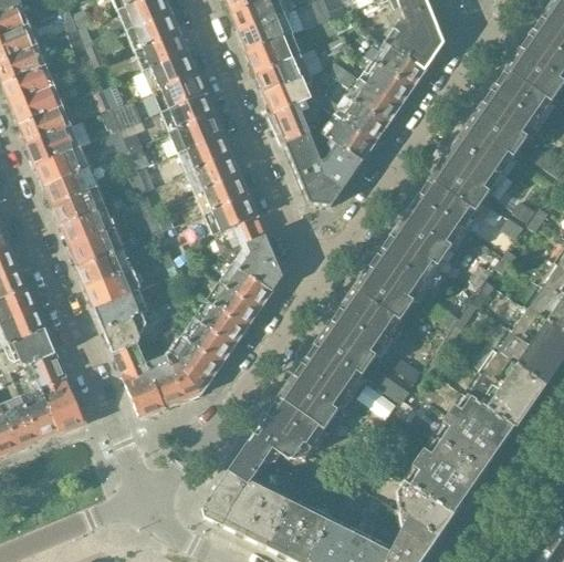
[(0,0),(0,11),(19,3),(21,2),(20,0),(0,0)]
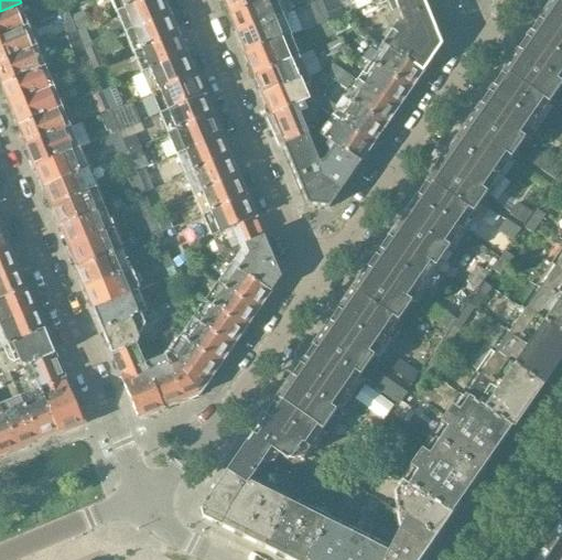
[(61,0),(52,4),(55,11),(64,8),(61,0)]
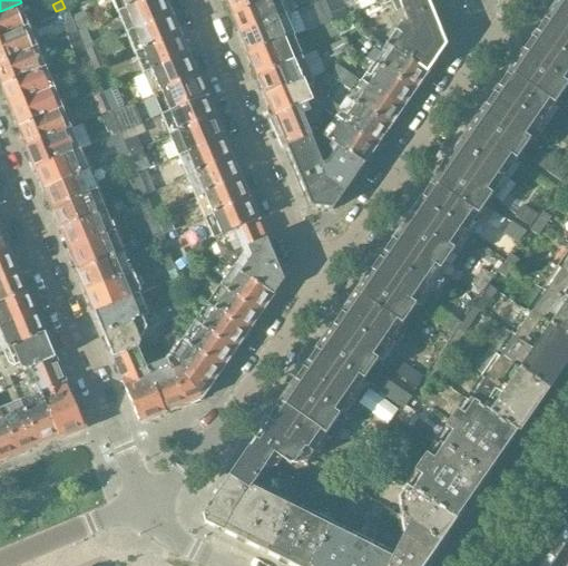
[(113,0),(117,11),(144,0),(113,0)]
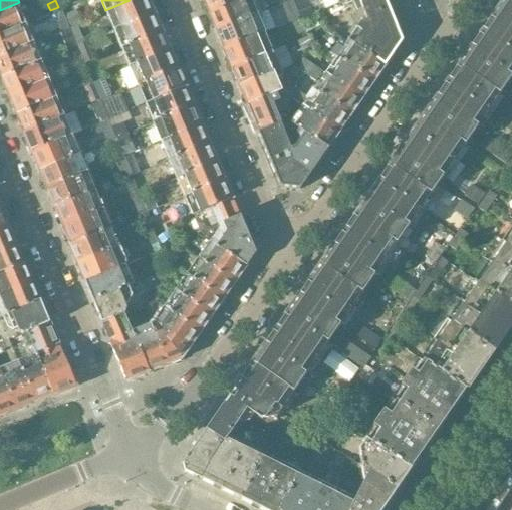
[(156,11),(151,0),(130,0),(105,10),(113,29),(156,11)]
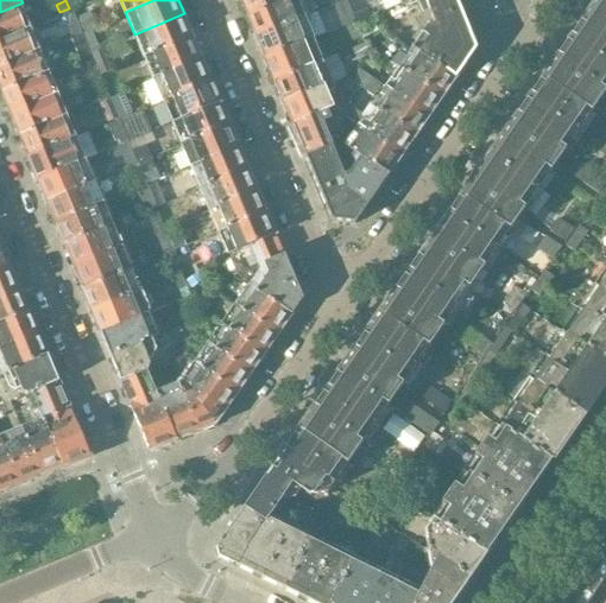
[(242,0),(248,12),(277,0),(242,0)]
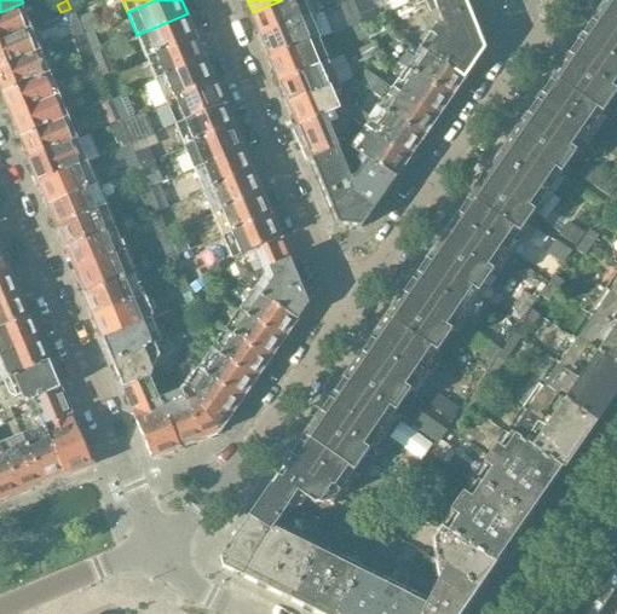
[(312,15),(306,0),(282,0),(253,12),(261,35),(312,15)]
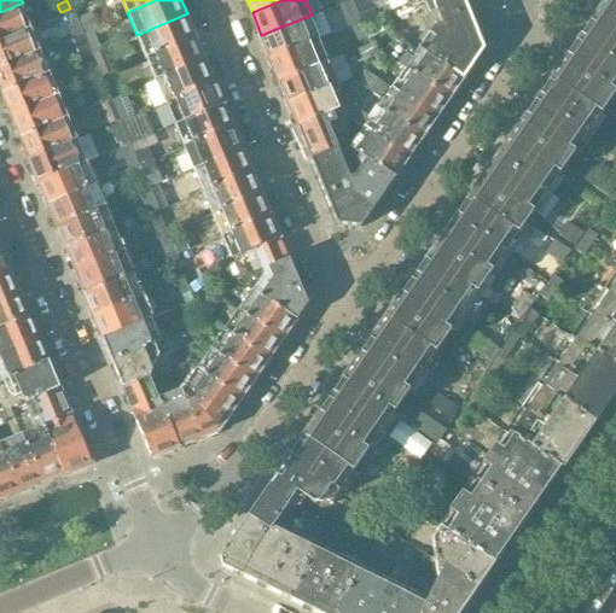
[(349,0),(341,4),(350,24),(364,19),(356,0),(349,0)]
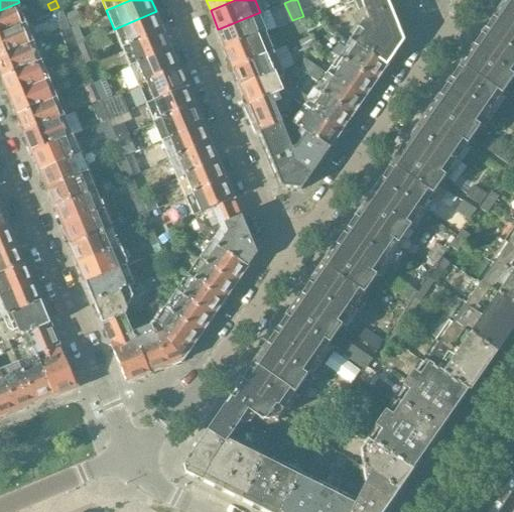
[(312,11),(308,0),(298,0),(304,14),(312,11)]
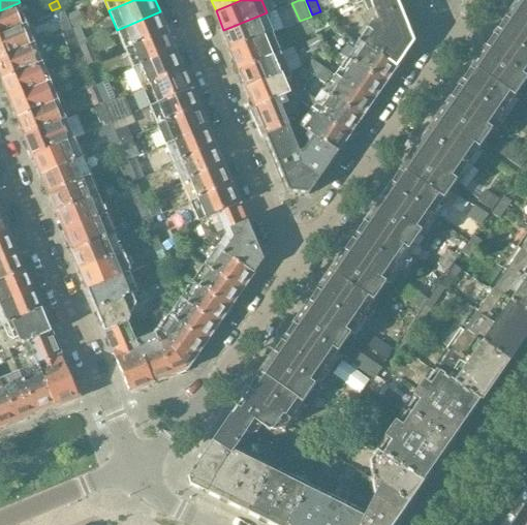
[(415,40),(398,0),(371,0),(378,16),(373,18),(358,17),(347,31),(359,39),(397,66),(415,40)]
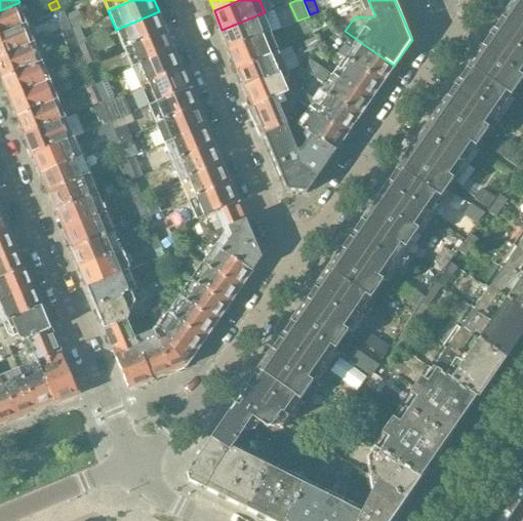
[(514,0),(493,31),(522,51),(522,0),(514,0)]
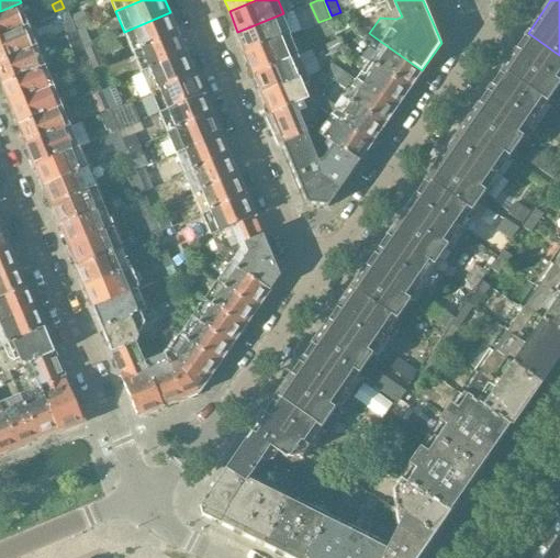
[(0,35),(28,24),(19,3),(0,11),(0,35)]
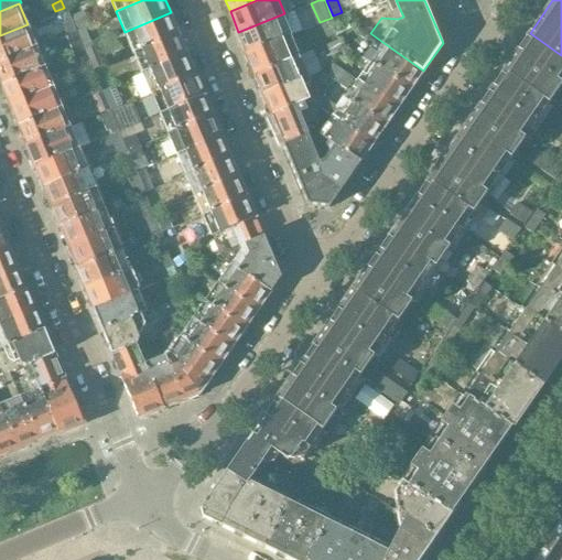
[(71,7),(60,11),(63,20),(74,15),(73,12),(71,7)]
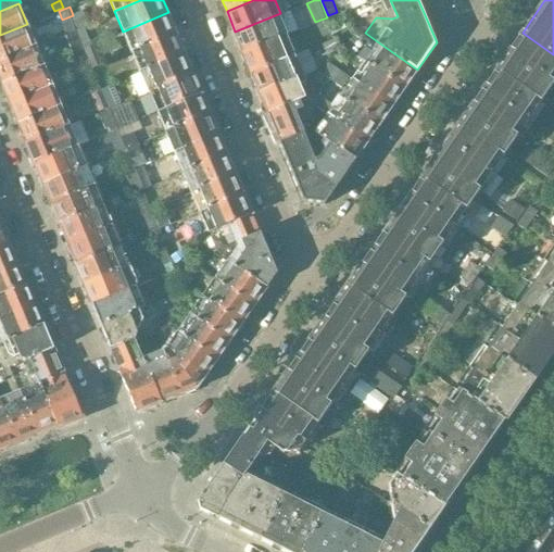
[(84,8),(72,12),(73,15),(77,27),(86,24),(90,22),(84,8)]
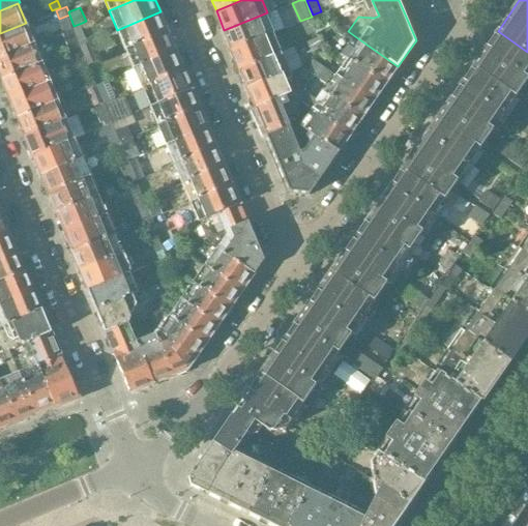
[(169,31),(160,11),(117,30),(125,49),(169,31)]
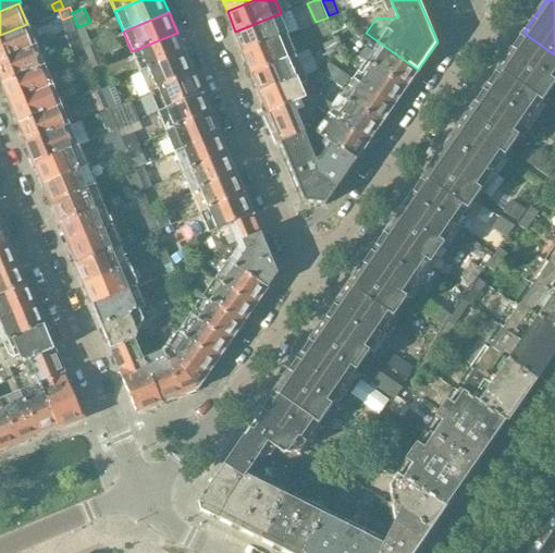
[(290,33),(281,13),(235,32),(244,51),(287,34),(290,33)]
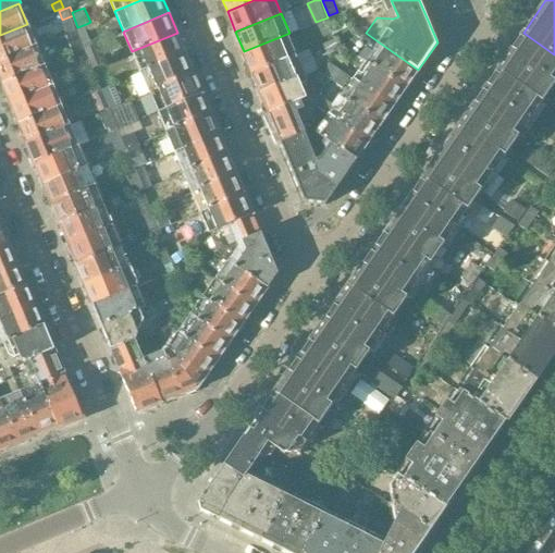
[(333,31),(327,19),(319,22),(324,35),(333,31)]
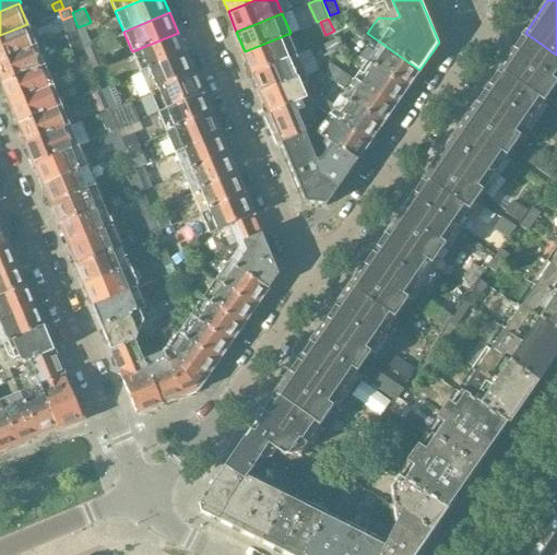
[(0,59),(36,45),(27,24),(0,35),(0,59)]
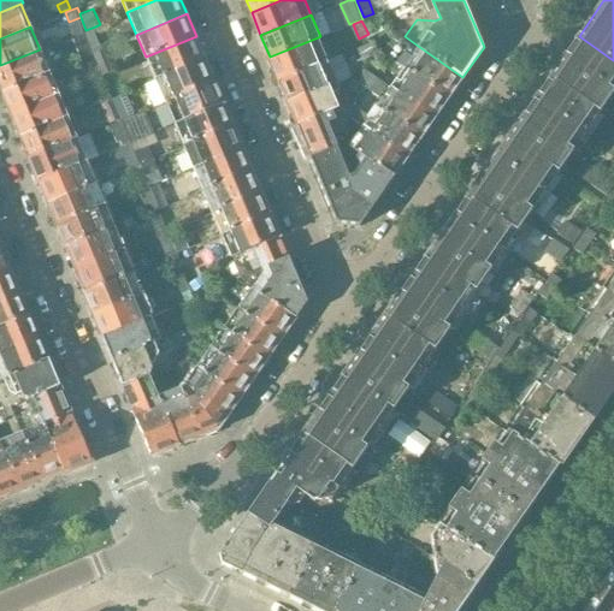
[(104,47),(95,27),(86,30),(95,52),(104,47)]
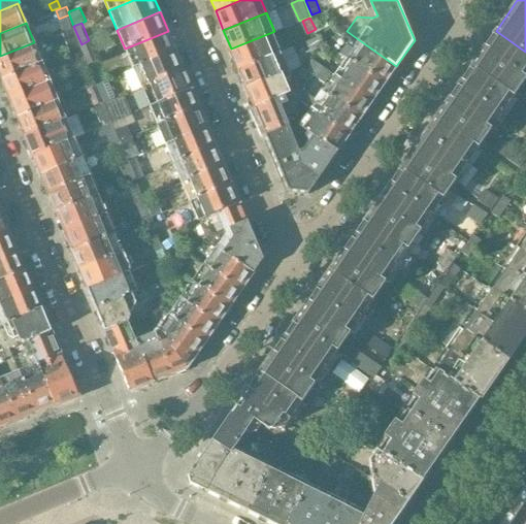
[(81,44),(73,26),(63,30),(71,48),(81,44)]
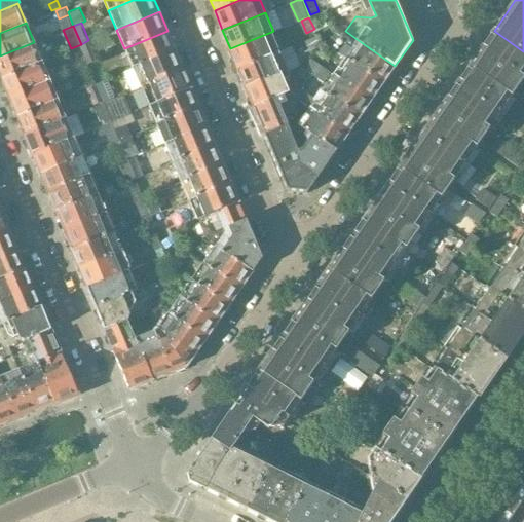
[(175,49),(167,31),(124,48),(132,68),(175,49)]
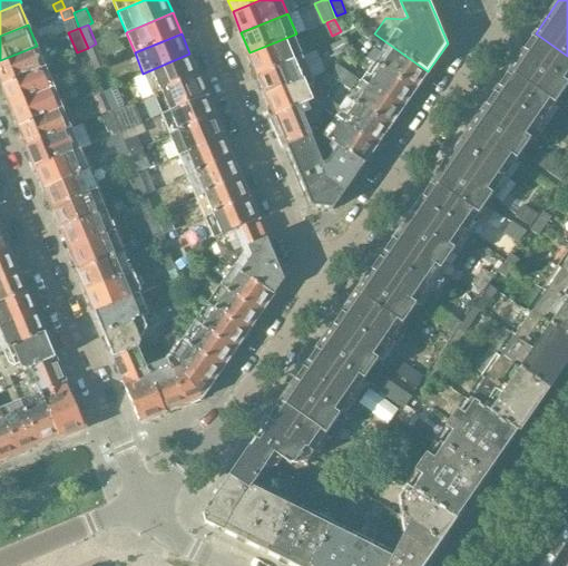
[(463,235),(534,134),(567,84),(567,56),(536,33),(418,203),(409,216),(454,249),(463,235)]
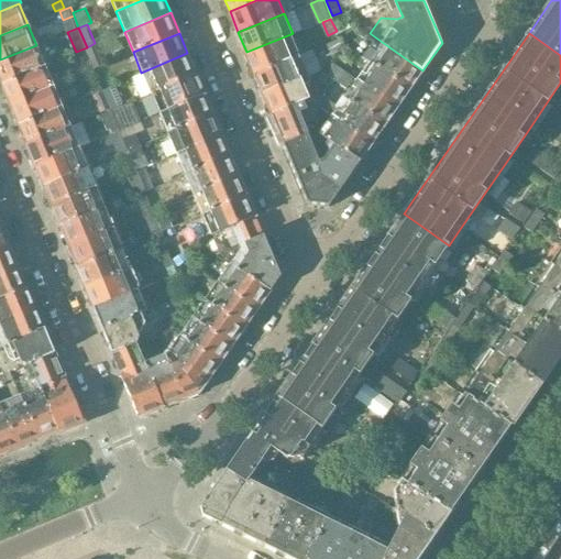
[(298,53),(290,34),(246,52),(245,52),(253,70),(295,54),(298,53)]
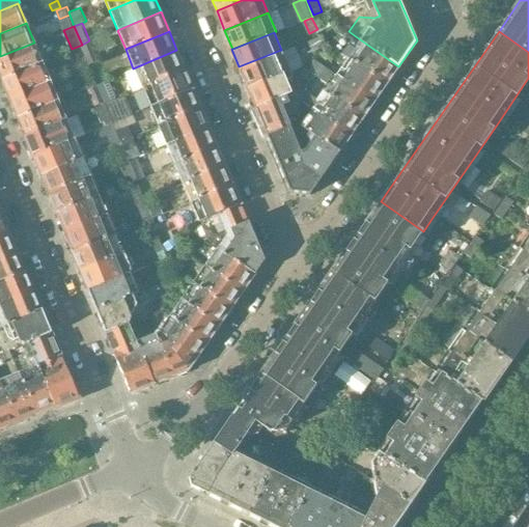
[(321,44),(324,38),(321,34),(308,39),(314,54),(321,44)]
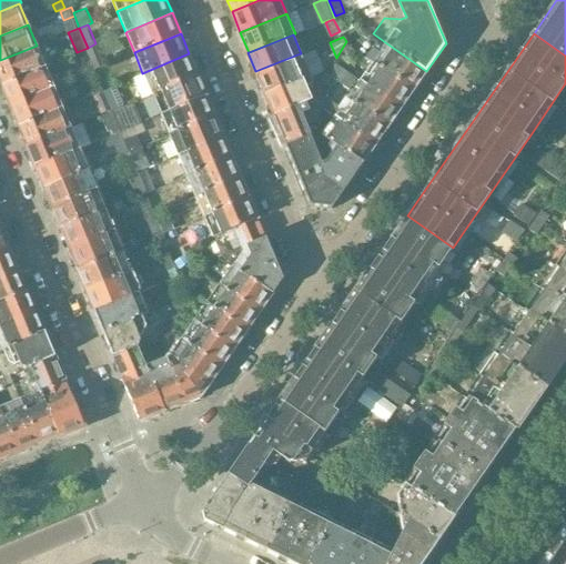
[(357,48),(346,41),(343,47),(352,54),(357,48)]
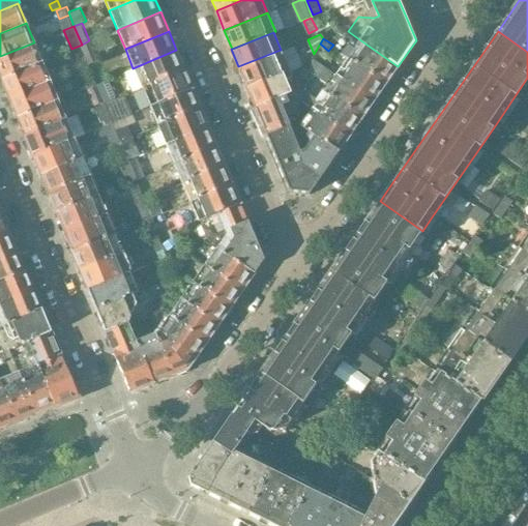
[(398,66),(359,39),(354,46),(358,49),(352,58),(386,82),(398,66)]
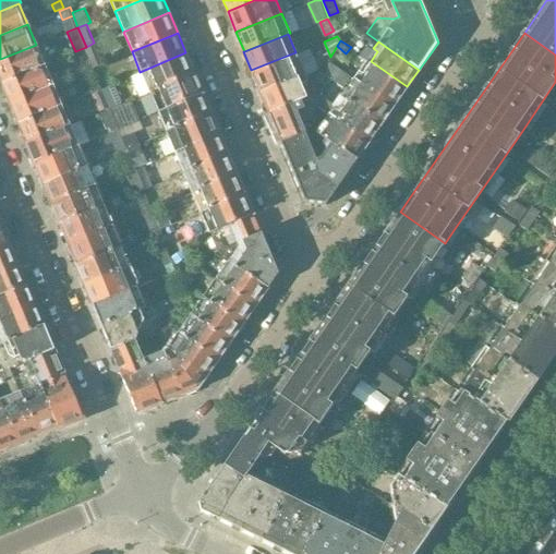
[(95,43),(94,43),(86,47),(94,65),(103,62),(104,61),(95,43)]
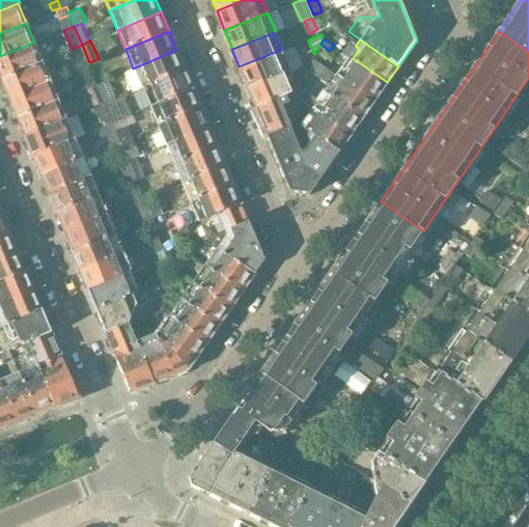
[(43,61),(34,43),(0,56),(0,74),(2,78),(43,61)]
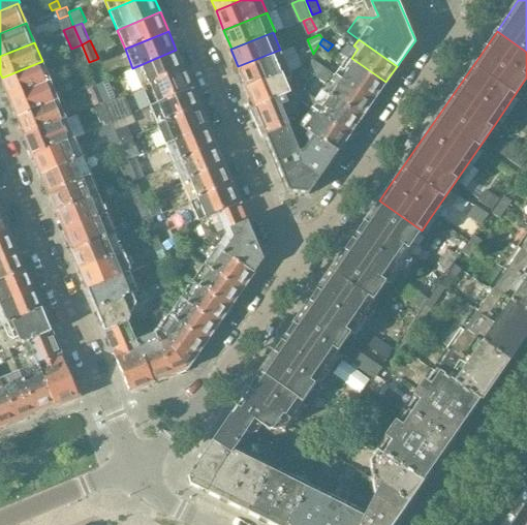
[(184,68),(176,50),(132,68),(141,87),(142,86),(184,68)]
